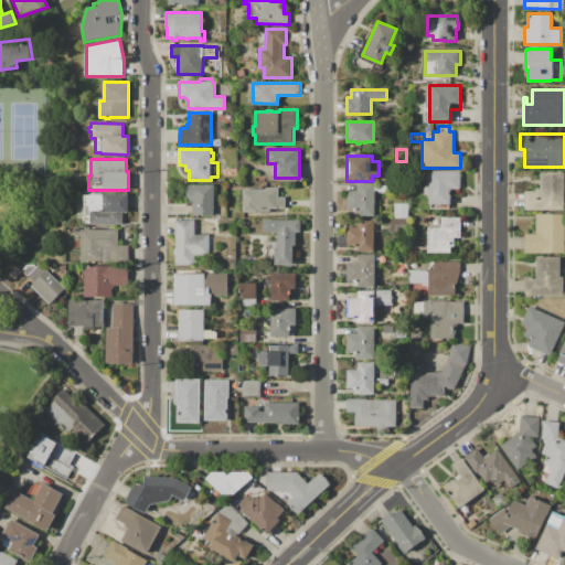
[(429,171),(460,171),(460,189),(450,189),(450,204),(449,204),(449,209),(429,209),(429,204),(429,195),(424,195),(424,187),(429,187),(429,171)]
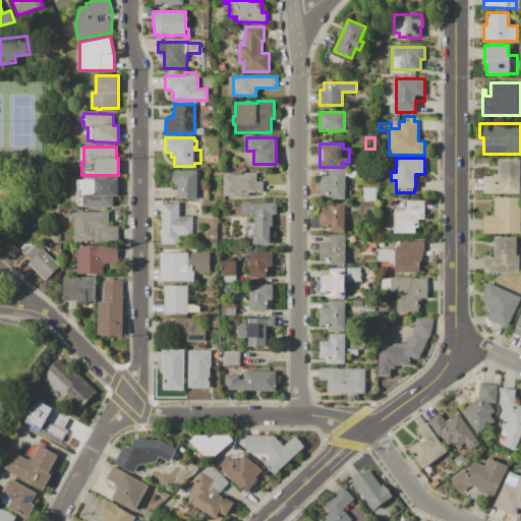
[(482,193),(483,176),(493,177),(493,174),(497,174),(498,158),(520,158),(519,194),(482,193)]
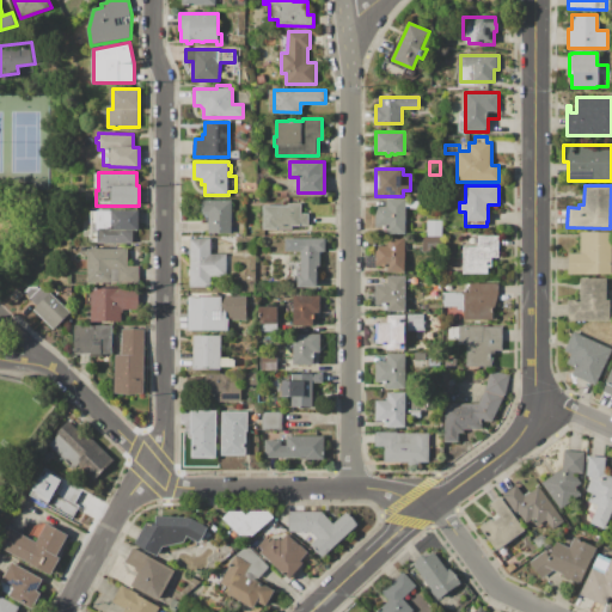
[(202,200),(233,200),(232,234),(209,234),(209,221),(206,221),(206,214),(202,214),(202,200)]
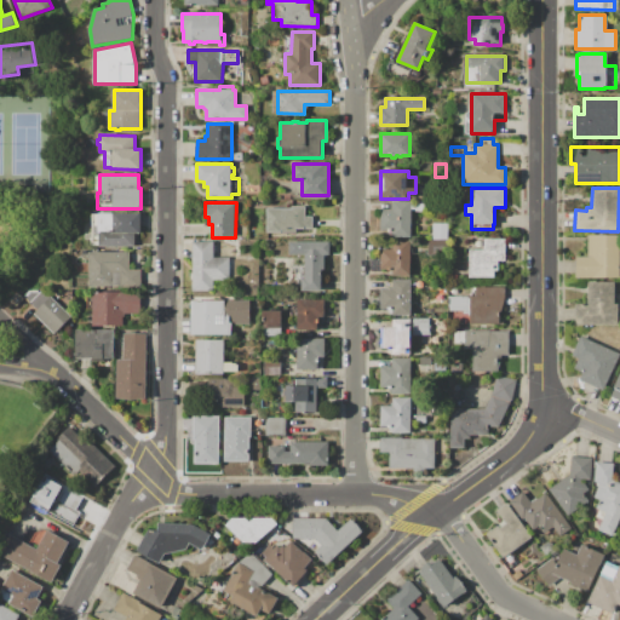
[(380,210),(392,210),(392,202),(411,202),(411,204),(425,204),(425,212),(415,212),(415,210),(411,210),(411,236),(392,236),(392,231),(380,231),(380,210)]
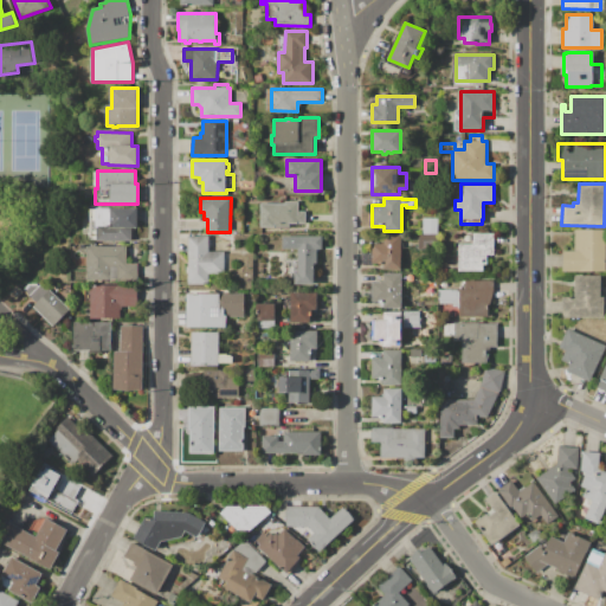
[(260,202),(284,202),(284,201),(298,201),(298,211),(307,211),(307,224),(290,224),(290,229),(260,229),(260,202)]
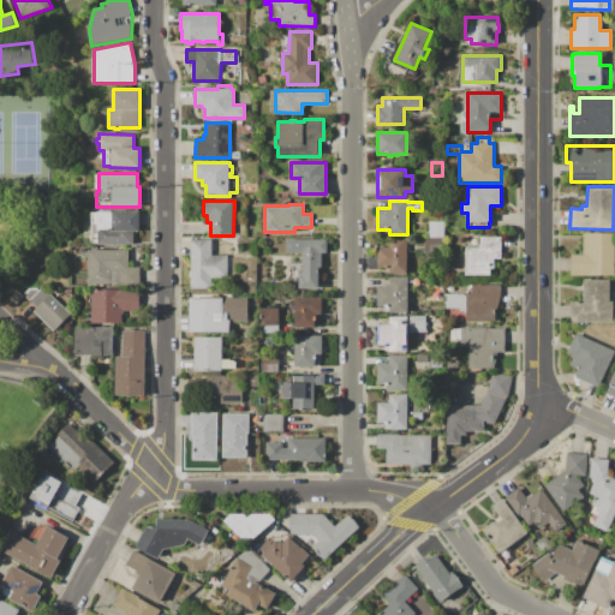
[(91,213),(97,213),(97,212),(139,212),(139,231),(133,231),(133,245),(97,245),(97,240),(91,240),(91,213)]
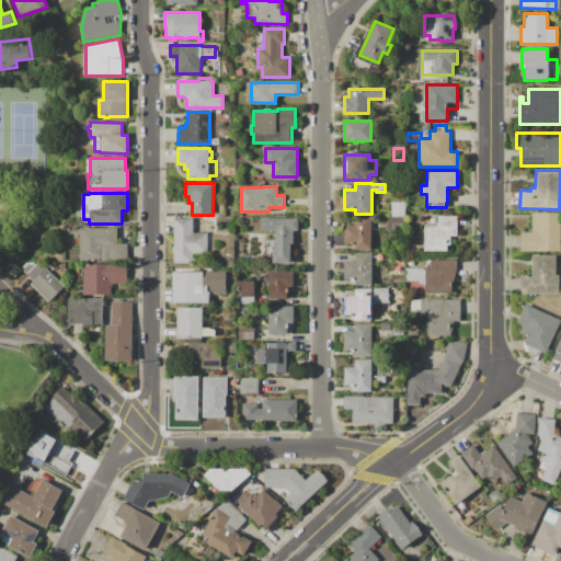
[(405,217),(392,217),(392,203),(405,203),(405,217)]
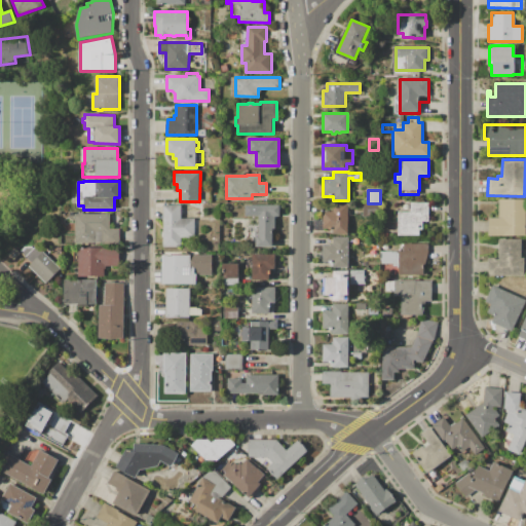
[(488,218),(498,219),(499,199),(525,200),(525,208),(525,223),(524,226),(525,226),(525,236),(487,235),(488,218)]
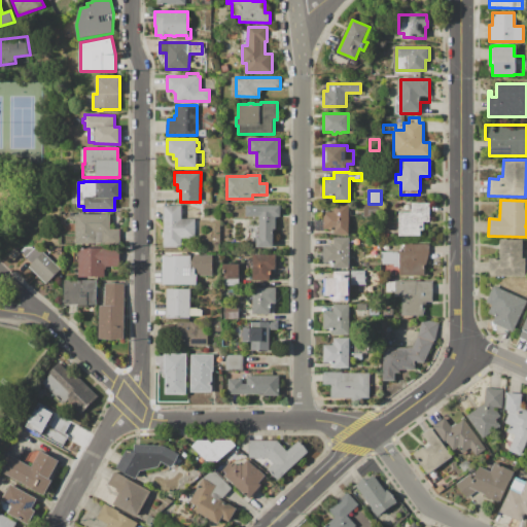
[(363,204),(369,204),(381,204),(381,217),(363,217),(363,204)]
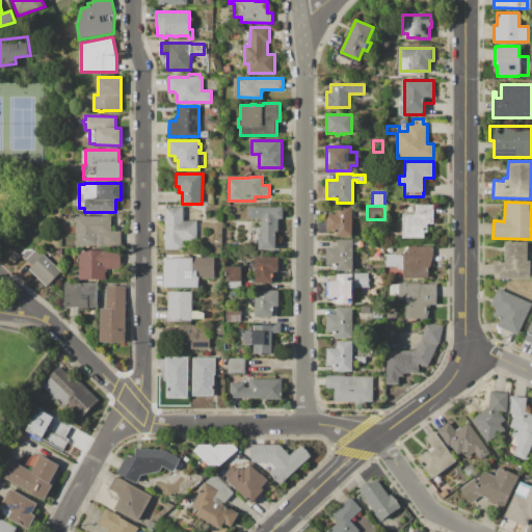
[(402,214),(415,214),(415,206),(434,206),(434,223),(428,223),(428,232),(424,232),(424,238),(402,238),(402,214)]
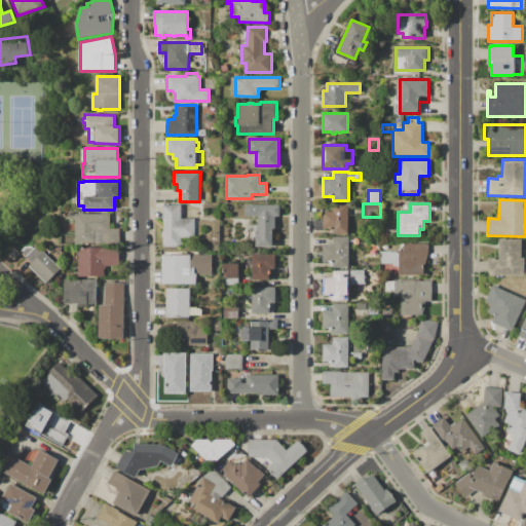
[(324,212),(333,212),(333,204),(348,204),(348,234),(333,234),(333,230),(329,230),(329,229),(324,229),(324,212)]
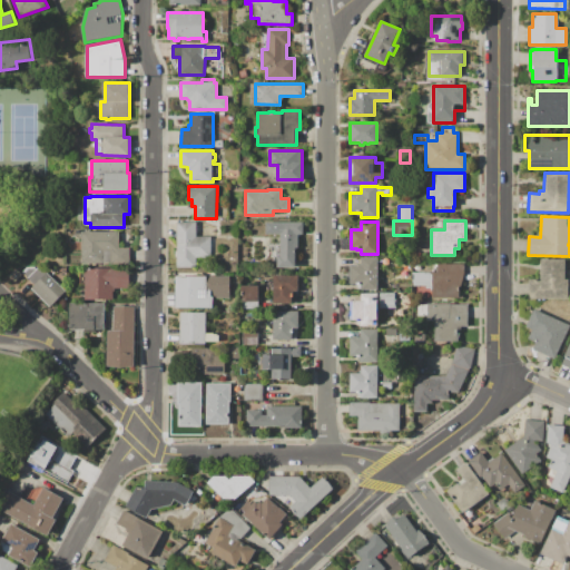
[(176,223),(197,223),(196,237),(212,237),(212,258),(196,258),(196,267),(176,267),(176,223)]
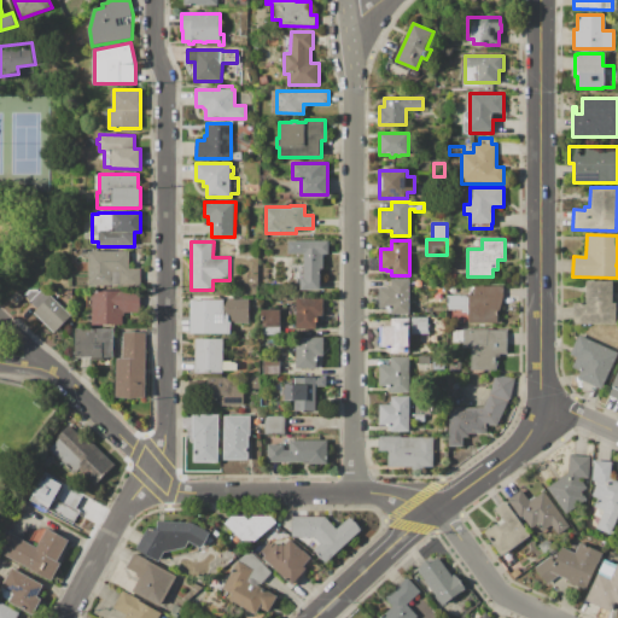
[(299,242),(328,242),(328,255),(322,255),(322,269),(320,269),(320,290),(310,290),(309,291),(301,291),(301,277),(304,277),(304,255),(299,255),(299,242)]
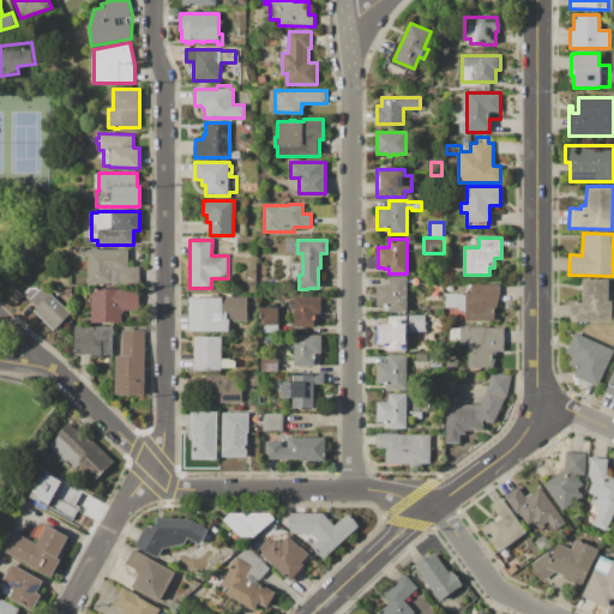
[(88,250),(127,250),(127,266),(139,266),(139,284),(104,283),(104,287),(98,287),(98,283),(84,283),(84,281),(72,281),(72,270),(77,270),(77,262),(88,262),(88,250)]
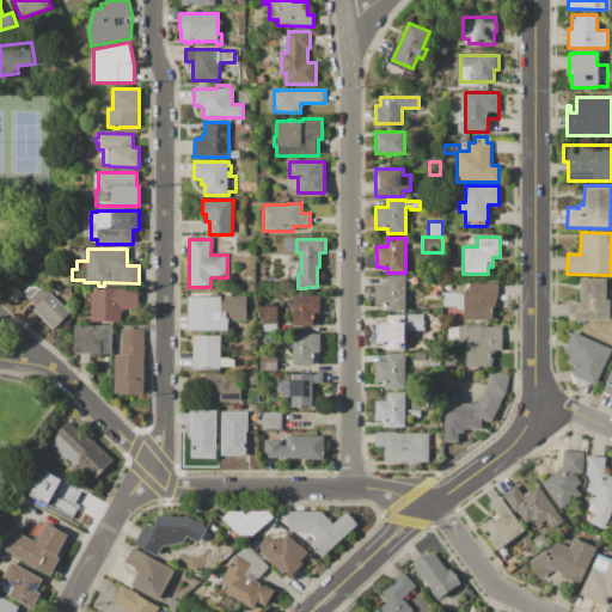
[(375,285),(387,285),(387,276),(405,276),(405,311),(387,311),(387,306),(383,306),(383,305),(375,305),(375,285)]
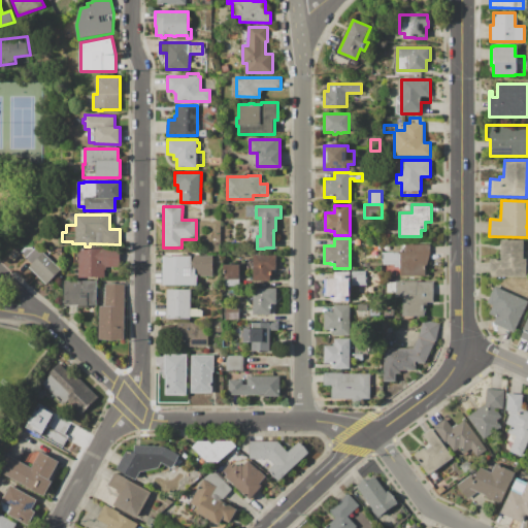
[(527,276),(490,275),(490,259),(500,259),(501,240),(524,240),(523,260),(527,260),(527,276)]
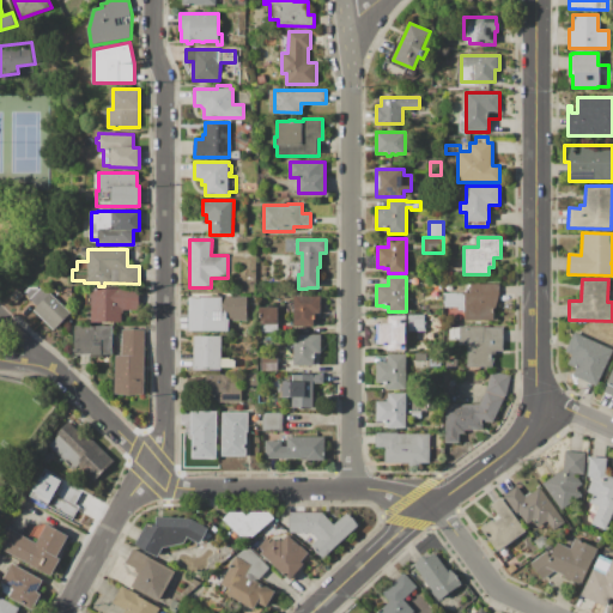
[(469,283),(499,283),(499,311),(495,311),(495,321),(465,321),(465,313),(443,313),(443,293),(469,293),(469,283)]
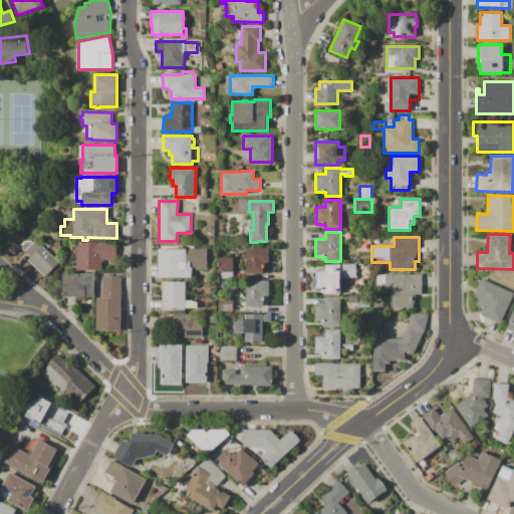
[(76,242),(116,242),(116,260),(102,260),(102,262),(101,262),(101,271),(76,271),(76,256),(72,256),(72,245),(76,245),(76,242)]
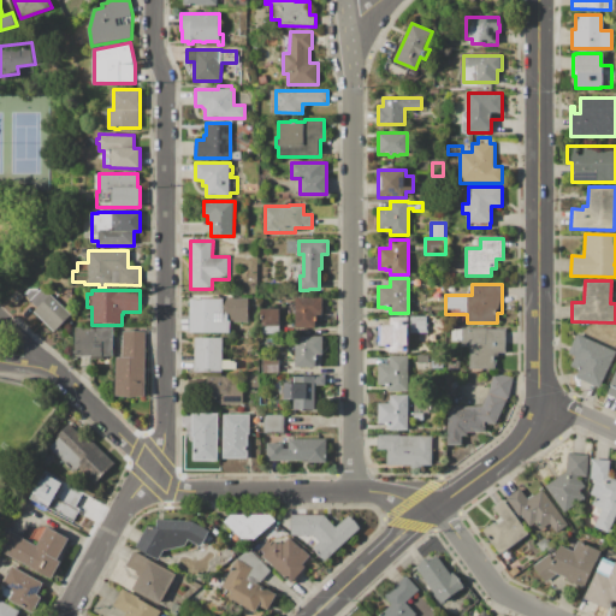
[(34,311),(52,294),(72,317),(53,333),(34,311)]
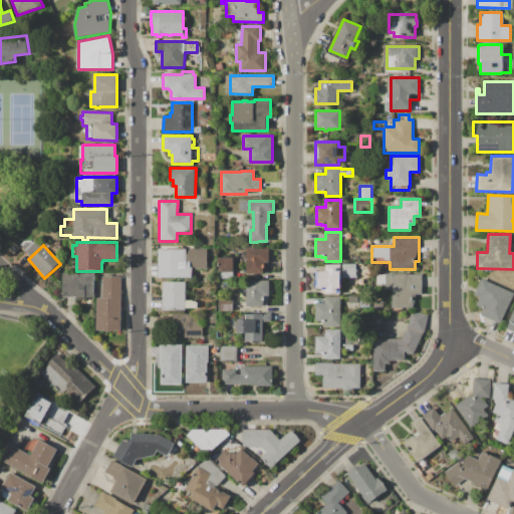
[(158,249),(186,249),(207,249),(207,268),(192,268),(192,277),(158,277),(158,249)]
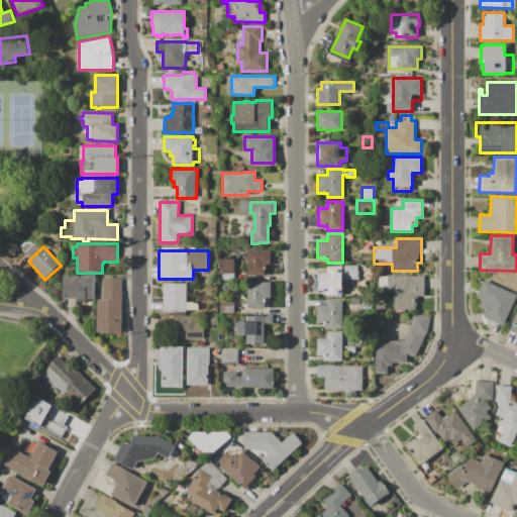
[(247,250),(270,250),(270,264),(265,264),(265,266),(266,266),(266,270),(265,270),(265,276),(247,276),(247,250)]
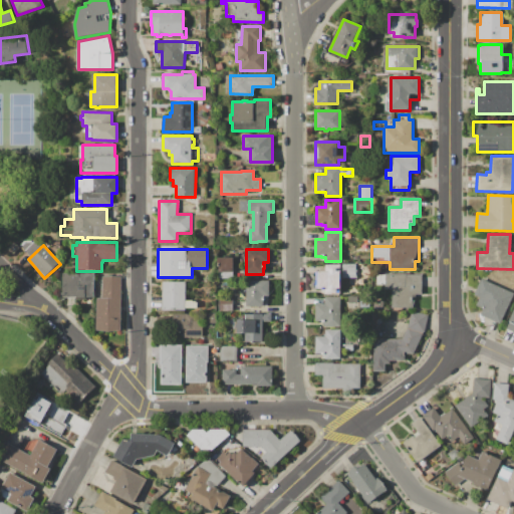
[(217,257),(233,258),(233,279),(219,279),(219,271),(217,271),(217,257)]
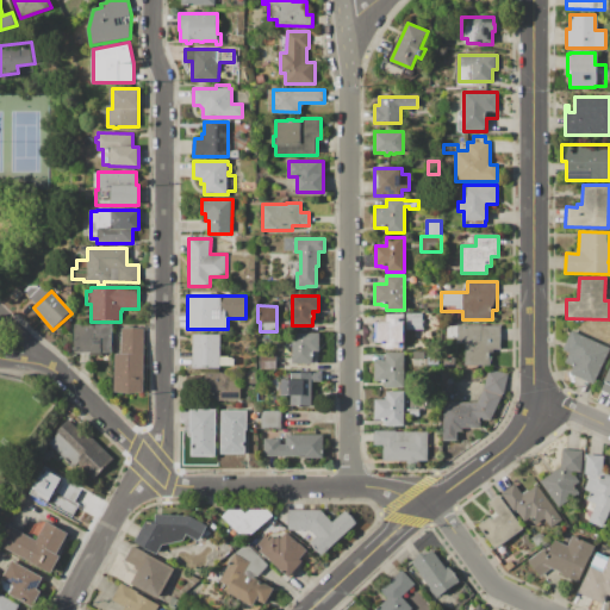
[(374,323),(386,323),(386,313),(404,313),(404,319),(406,319),(406,313),(423,313),(423,337),(415,337),(415,330),(406,330),(406,323),(404,323),(404,348),(386,348),(386,343),(374,343),(374,323)]
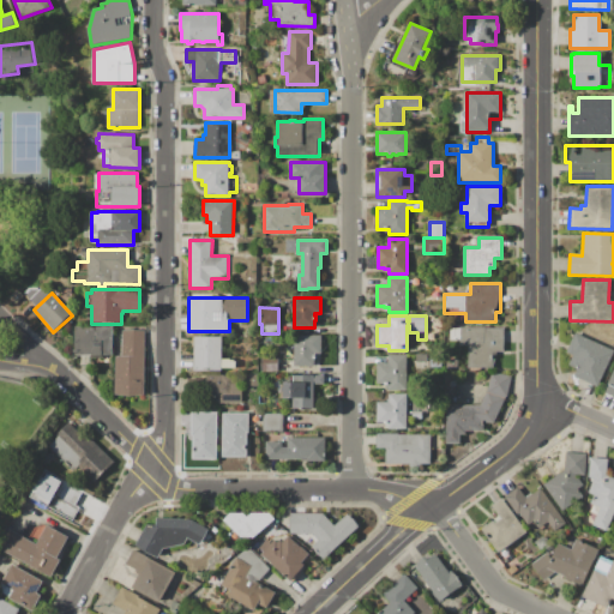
[(76,326),(113,327),(113,355),(101,355),(101,357),(91,357),(91,355),(76,355),(76,326)]
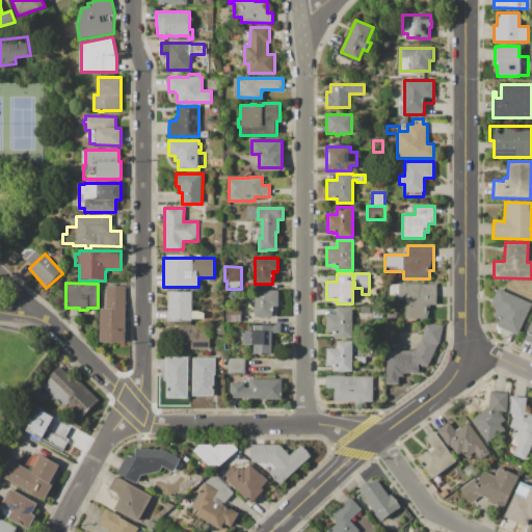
[(398,284),(436,284),(436,303),(430,303),(430,308),(428,308),(428,318),(405,319),(405,299),(398,299),(398,295),(390,295),(390,285),(398,285),(398,284)]
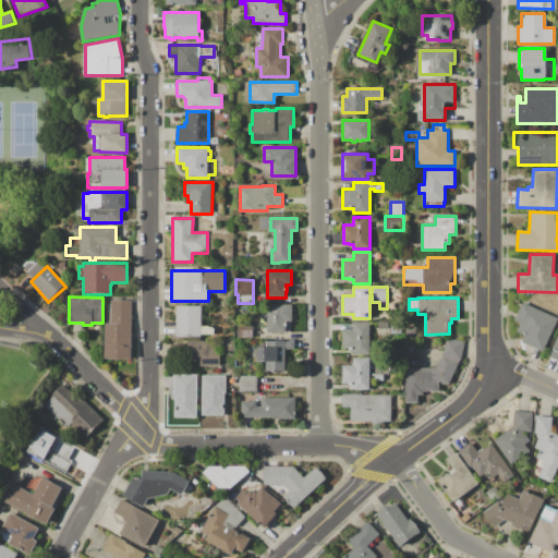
[(131,300),(131,359),(105,359),(105,323),(111,324),(111,300),(131,300)]
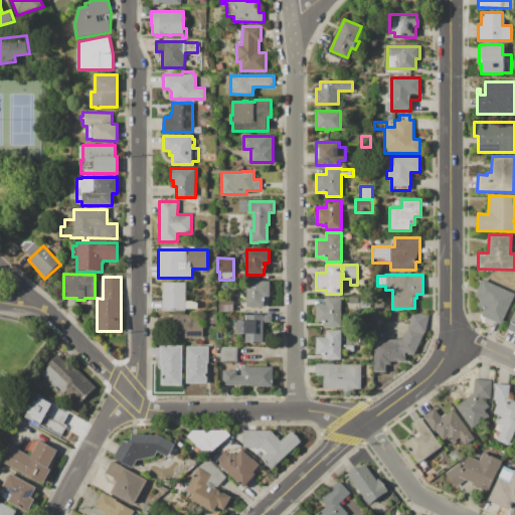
[(482,280),(514,296),(501,324),(483,316),(486,311),(478,307),(482,298),(475,295),(482,280)]
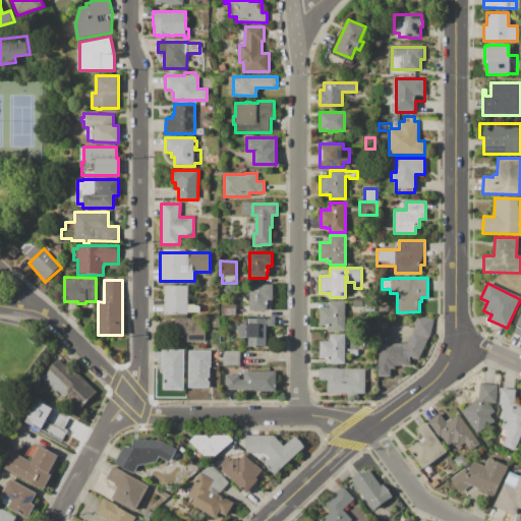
[(248,285),(273,284),(273,299),(267,299),(267,310),(248,310),(248,285)]
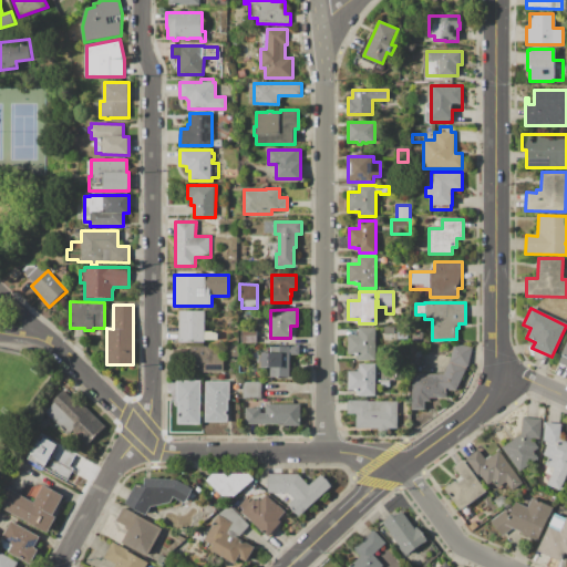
[(178,311),(205,311),(204,342),(178,342),(178,311)]
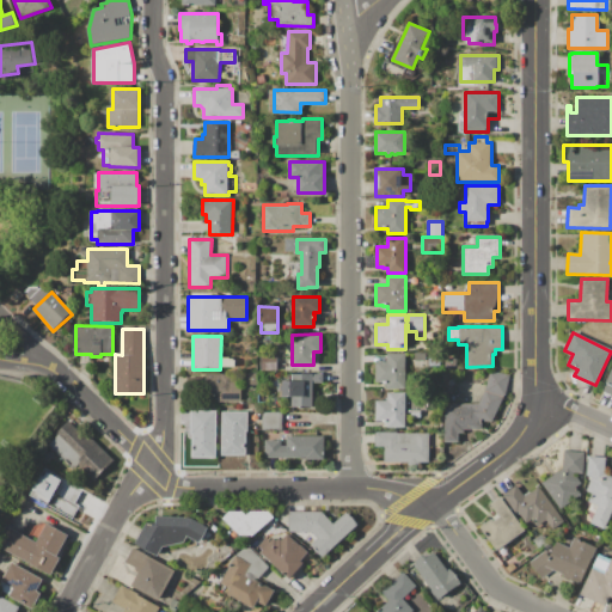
[(375,362),(387,362),(387,354),(405,354),(405,380),(407,380),(407,389),(387,389),(387,384),(384,384),(384,381),(375,381),(375,362)]
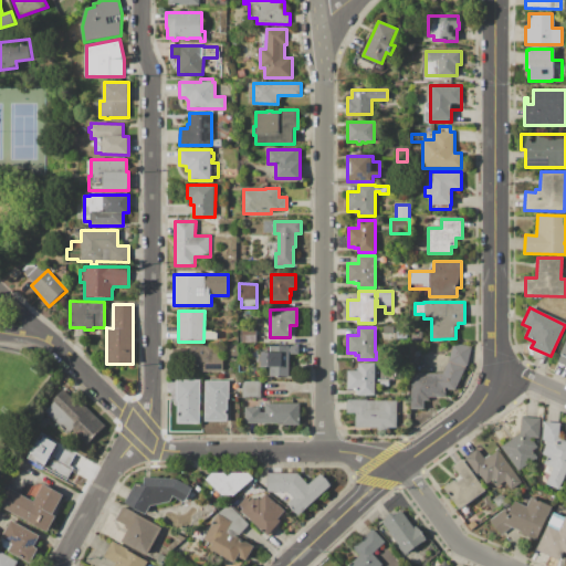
[(240,329),(257,331),(257,343),(240,343),(240,329)]
